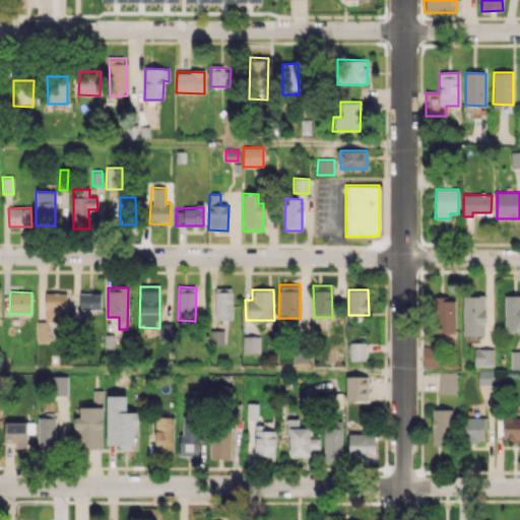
[(65,293),(46,291),(46,321),(65,321),(65,293)]
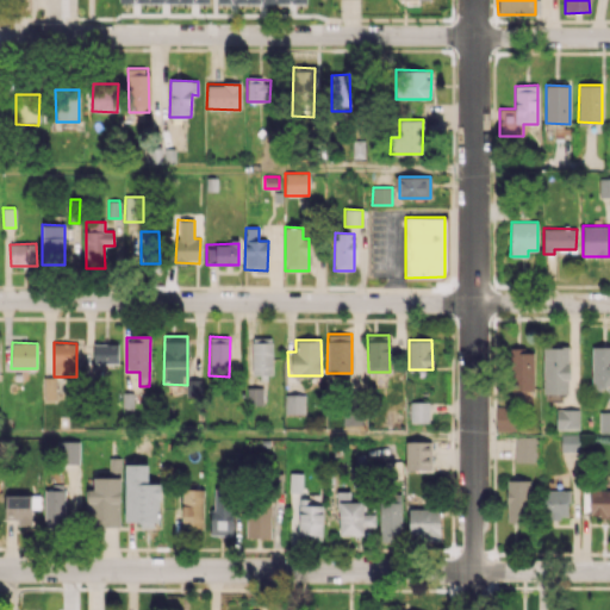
[(118,343),(93,342),(93,363),(118,365),(118,343)]
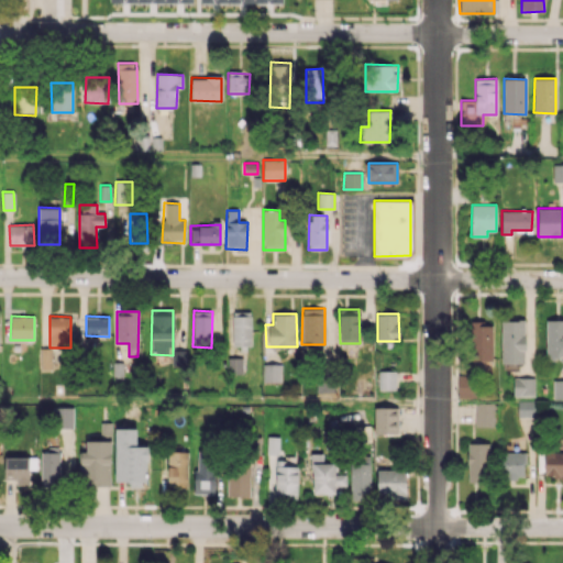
[(252,348),(251,316),(232,316),(233,348),(252,348)]
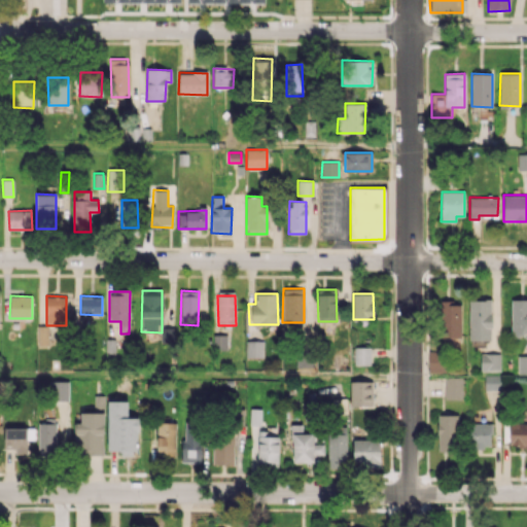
[(512,336),(526,335),(526,299),(511,300),(512,336)]
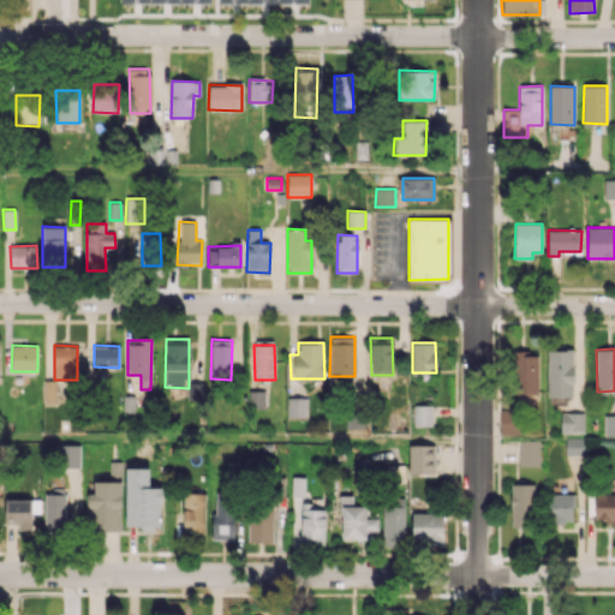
[(548,350),(548,396),(573,396),(573,350),(548,350)]
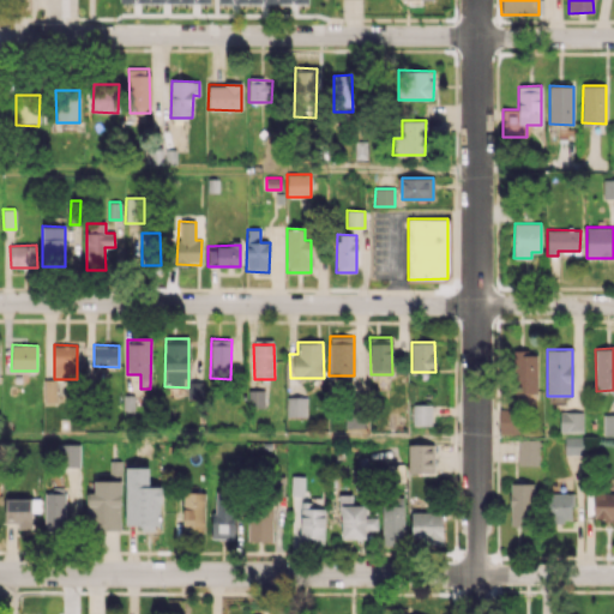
[(513,351),(512,392),(536,392),(537,351),(513,351)]
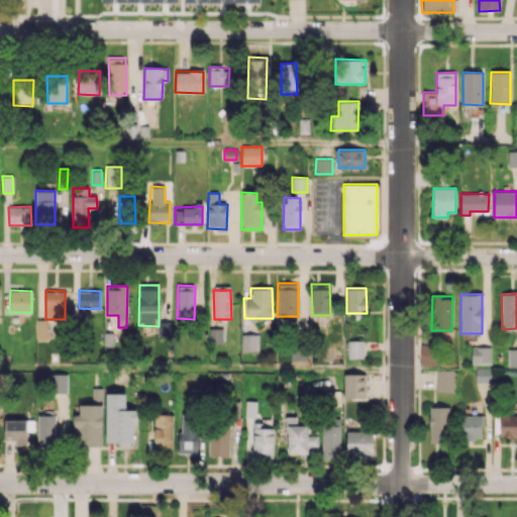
[(36,320),(36,339),(48,338),(48,319),(36,320)]
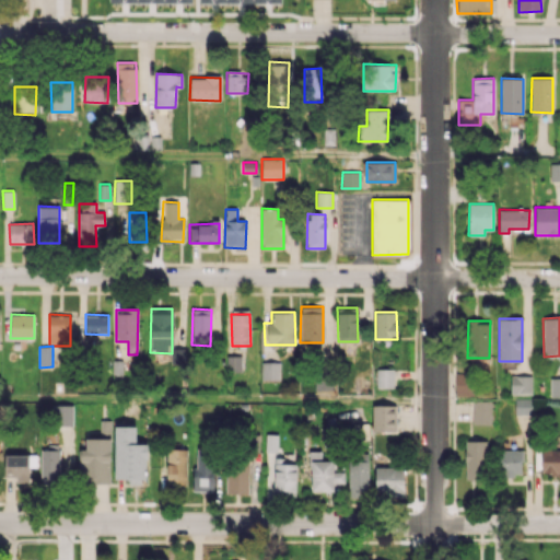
[(171,363),(185,363),(185,348),(171,348),(171,363)]
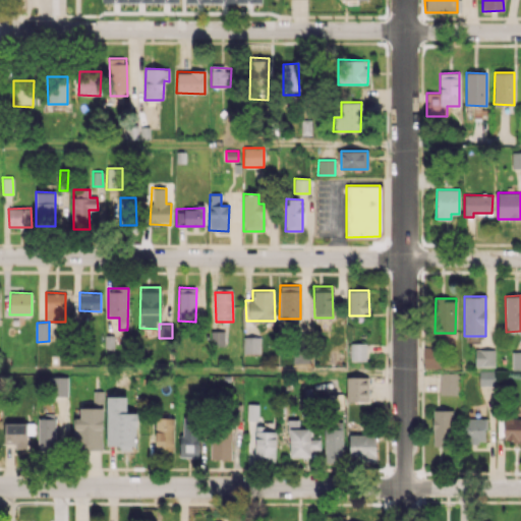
[(224,346),(224,331),(211,331),(211,345),(224,346)]
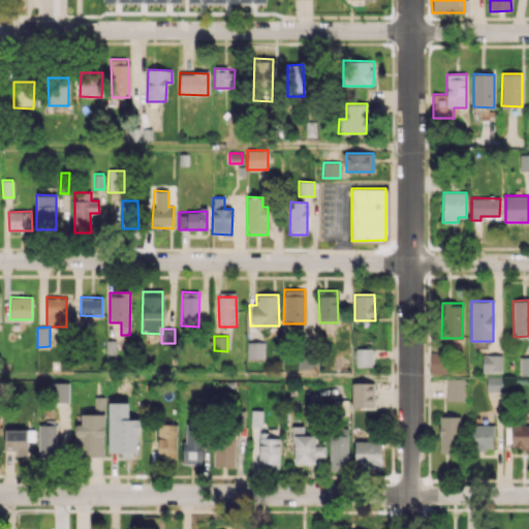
[(247,359),(265,359),(263,340),(247,340),(247,359)]
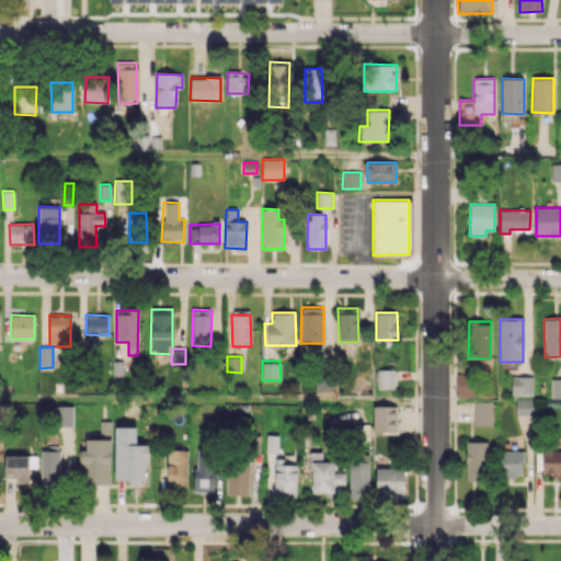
[(393,388),(393,369),(377,369),(377,388),(393,388)]
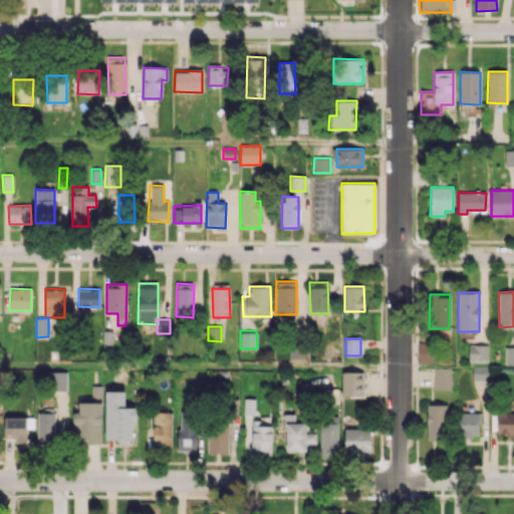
[(418,363),(435,363),(435,343),(418,342),(418,363)]
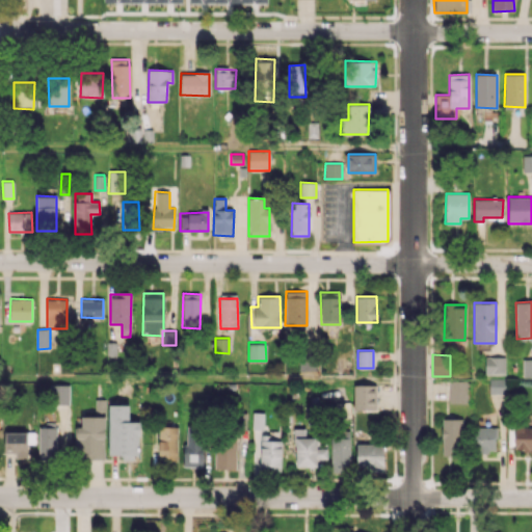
[(505,374),(505,356),(484,357),(485,374),(505,374)]
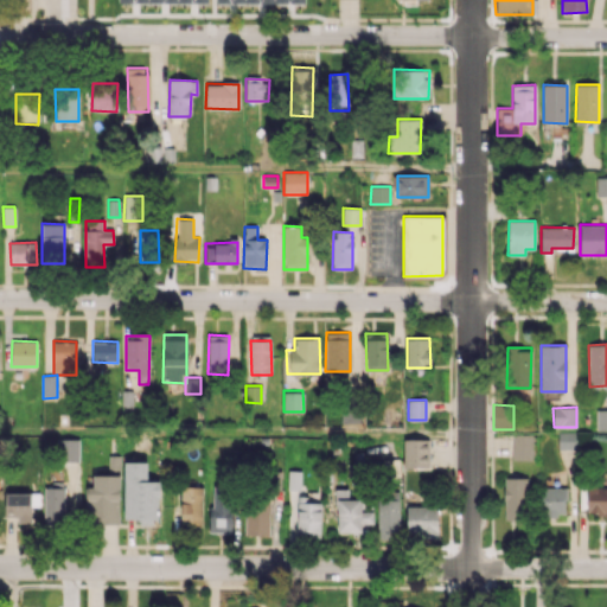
[(606,409),(596,410),(596,430),(606,430),(606,409)]
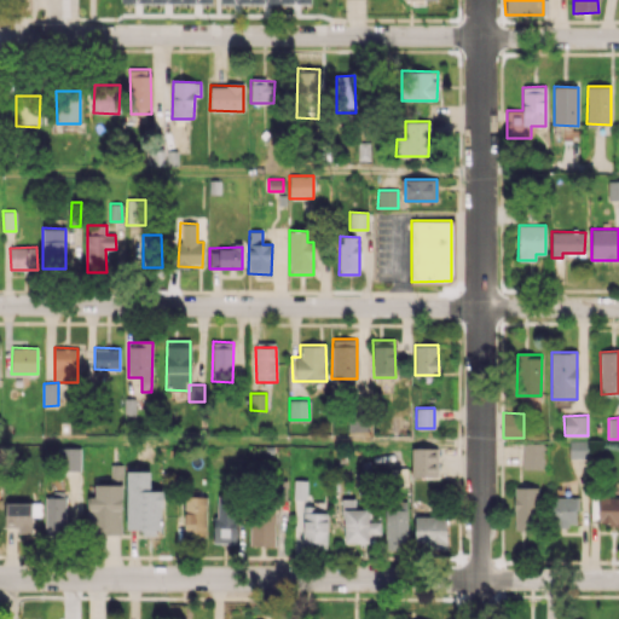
[(347,431),(368,432),(368,420),(348,418),(347,431)]
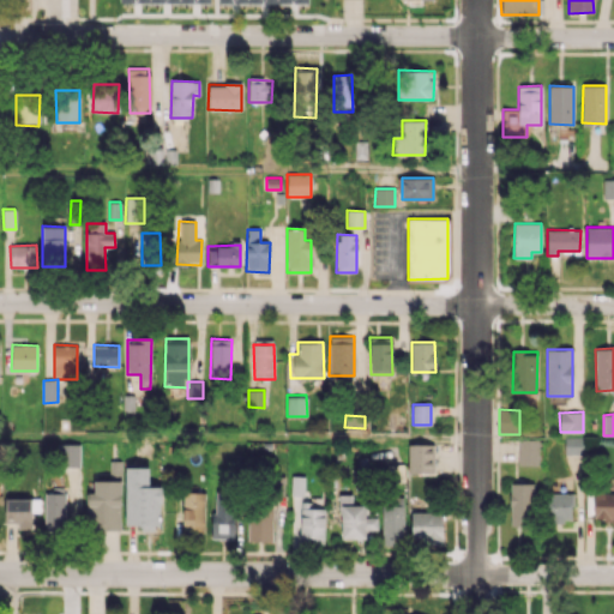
[(582,437),(565,438),(565,474),(582,474),(582,437)]
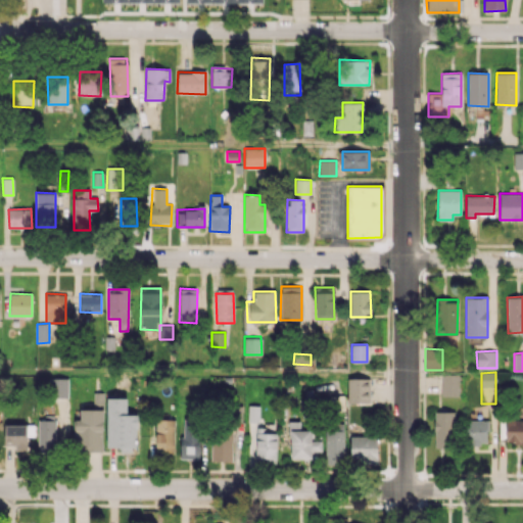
[(440,396),(458,396),(459,375),(441,374),(440,396)]
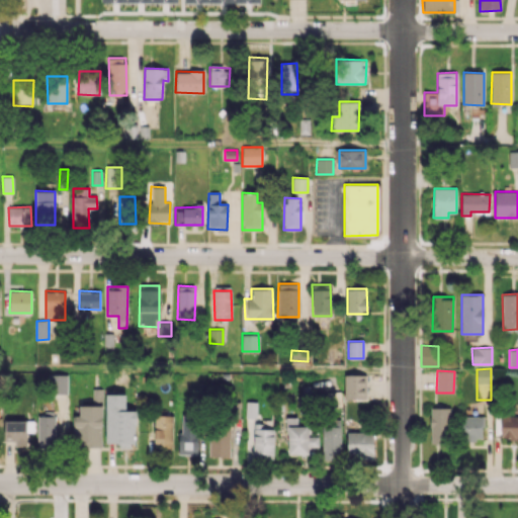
[(68,394),(68,374),(49,374),(49,394),(68,394)]
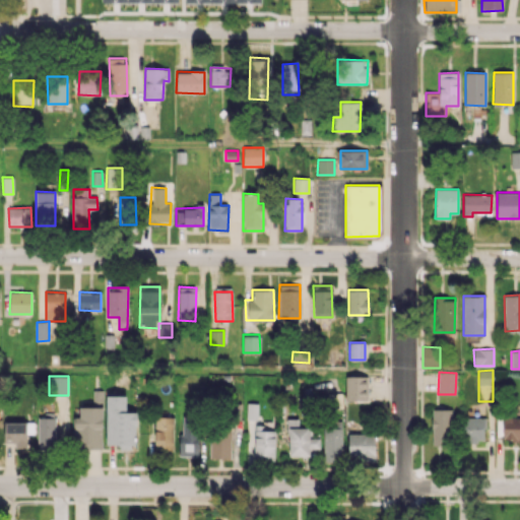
[(344,400),(367,401),(368,377),(345,376),(344,400)]
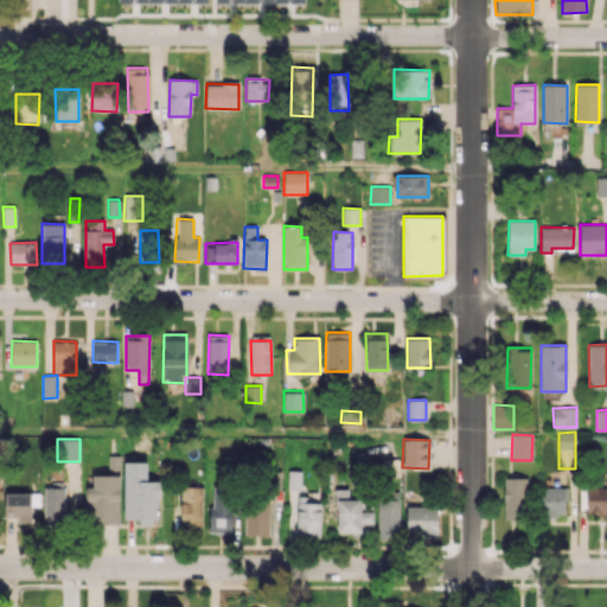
[(120,524),(120,455),(108,455),(108,475),(93,475),(93,487),(87,487),(85,524),(120,524)]
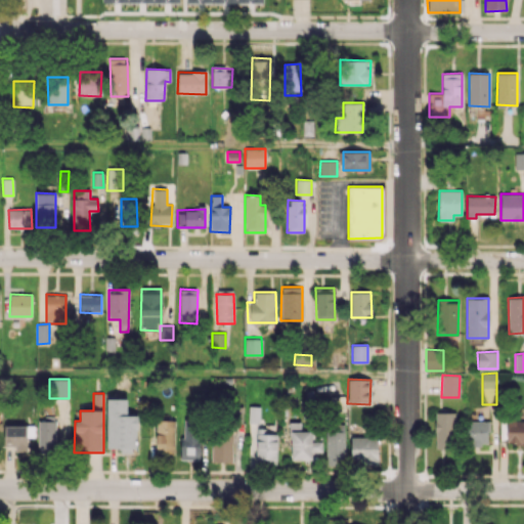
[(259,423),(260,406),(249,406),(248,423),(259,423)]
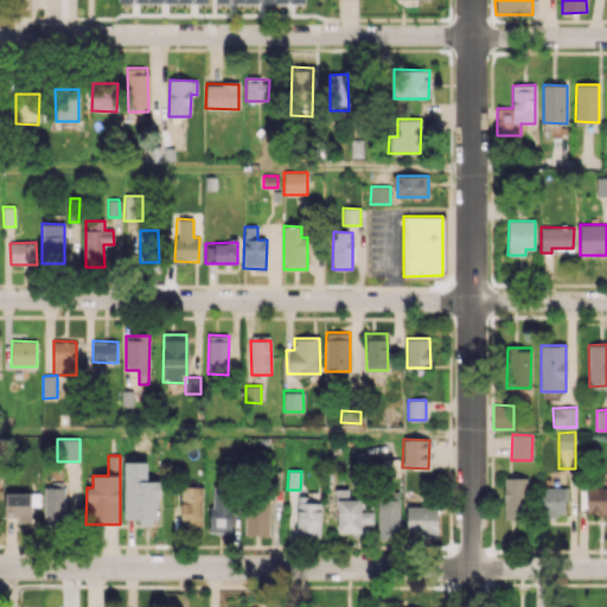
[(528,478),(504,478),(504,519),(528,519),(528,478)]
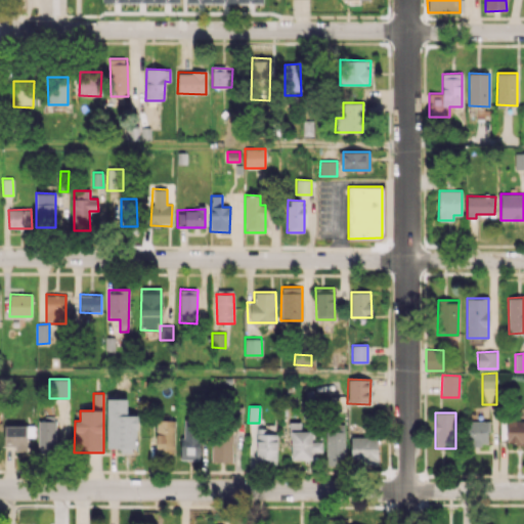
[(137,415),(115,415),(115,447),(137,447),(137,415)]
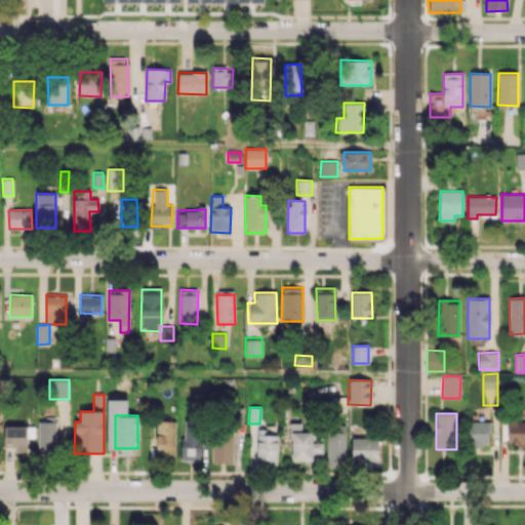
[(38,418),(38,452),(55,453),(56,418),(38,418)]
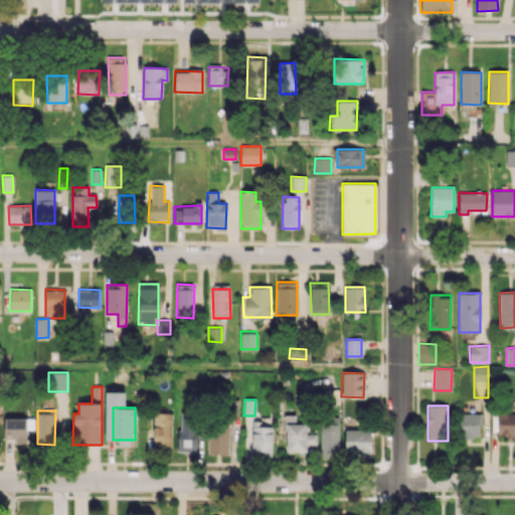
[(172,412),(154,412),(153,447),(171,447),(172,412)]
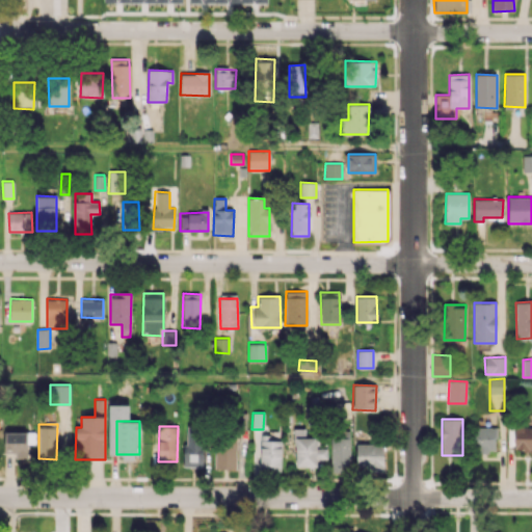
[(531,426),(513,427),(514,450),(531,448),(531,426)]
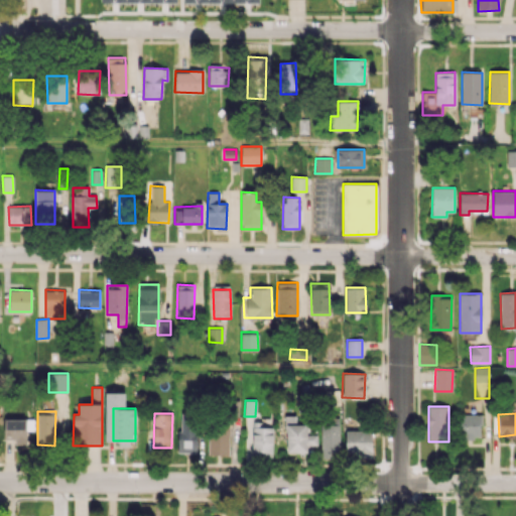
[(178,453),(197,453),(198,415),(179,414),(178,453)]
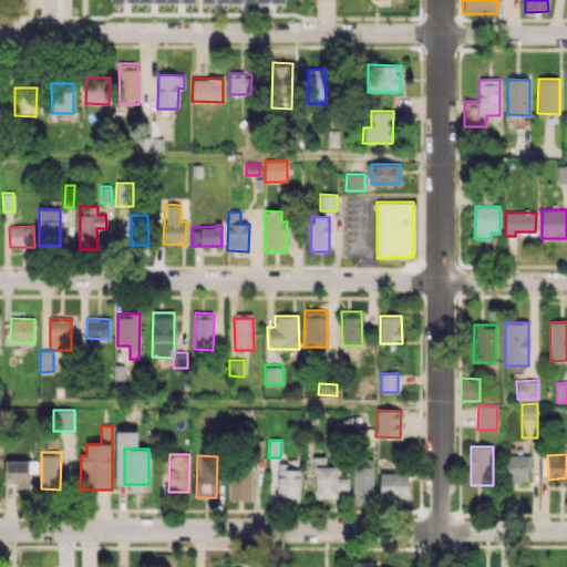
[(503,455),(503,481),(527,482),(527,455),(503,455)]
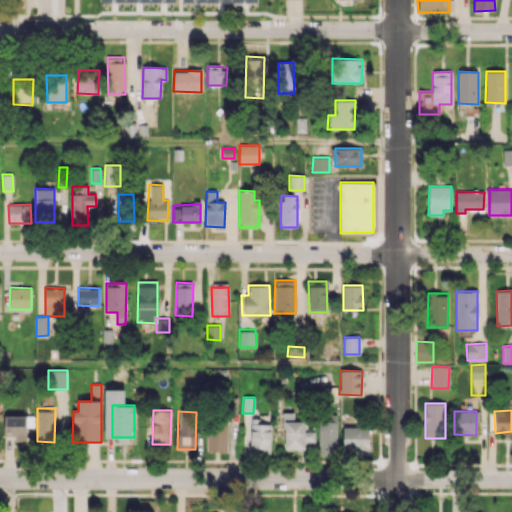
[(283,449),(305,449),(305,442),(314,442),(314,423),(293,422),(294,412),(284,412),(283,449)]
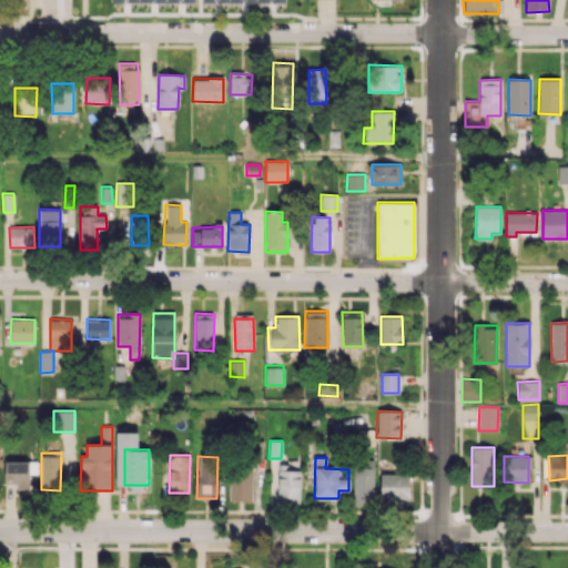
[(29,490),(29,462),(6,462),(4,484),(16,484),(16,489),(29,490)]
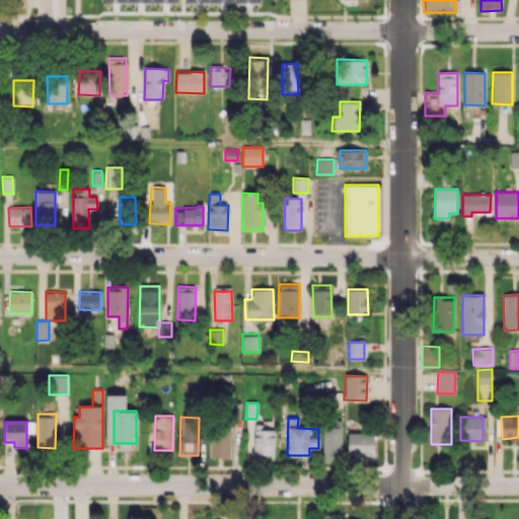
[(230,428),(210,427),(210,457),(230,458),(230,428)]
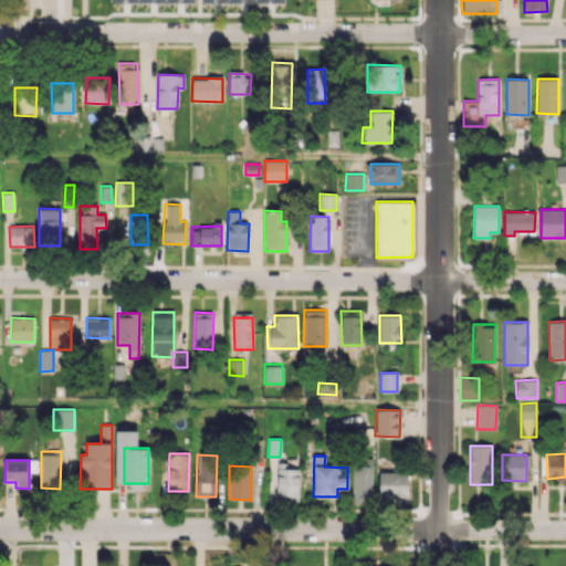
[(371,465),(352,467),(352,502),(373,501),(371,465)]
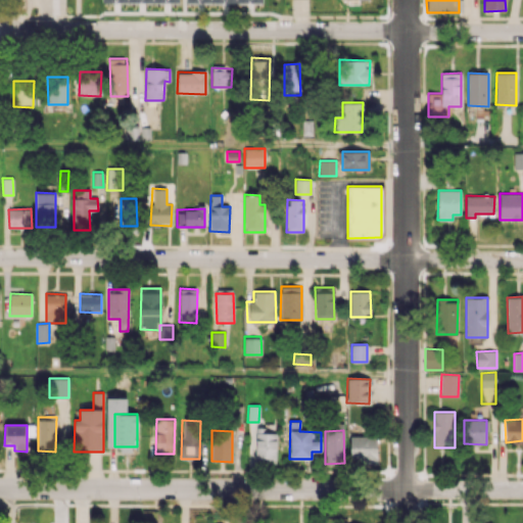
[(276,464),(277,433),(256,432),(255,463),(276,464)]
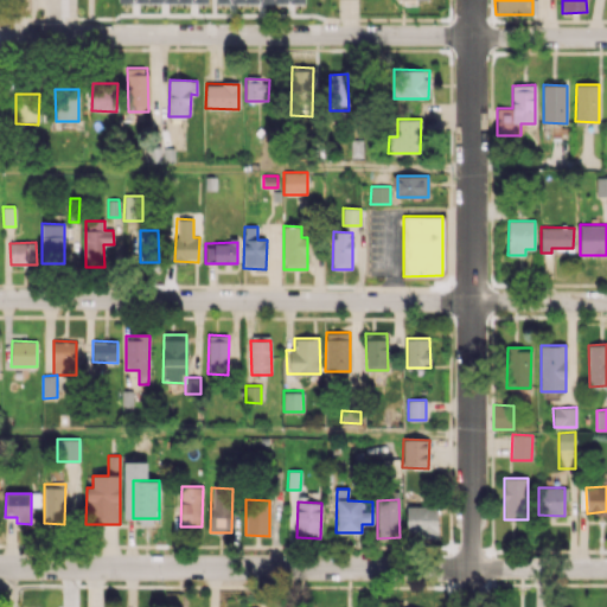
[(438,508),(407,506),(406,536),(436,537),(438,508)]
